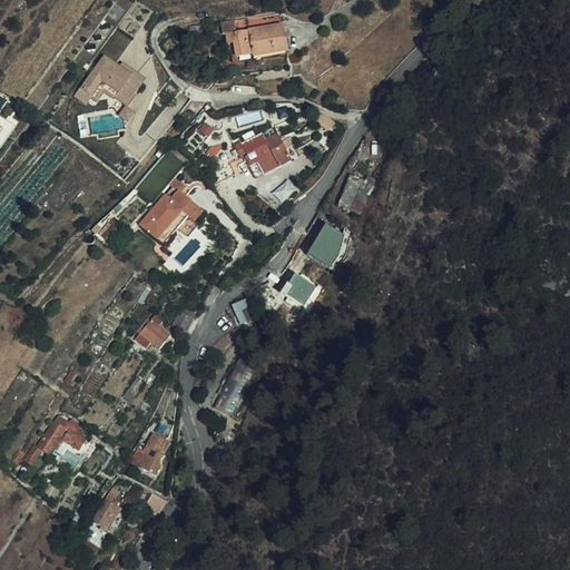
[(246,21),(253,58),(258,57),(258,59),(293,51),(284,13),(246,21)]
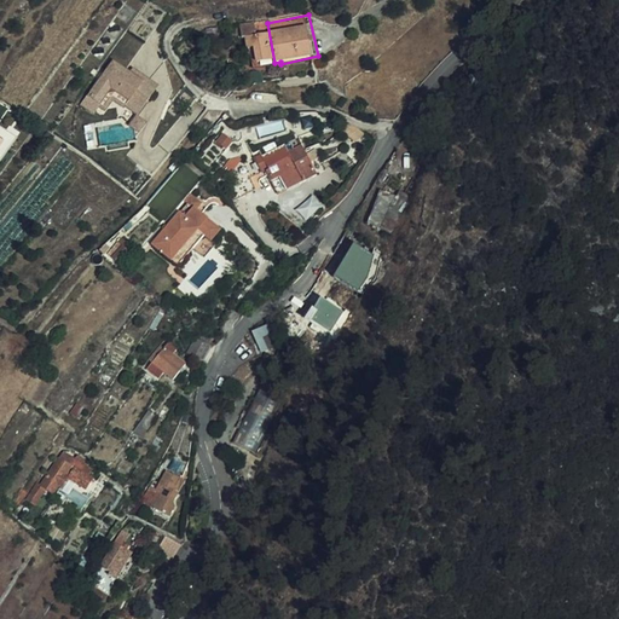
[(258,67),(275,63),(267,23),(259,24),(258,22),(243,25),(246,39),(250,38),(253,48),(250,48),(252,55),(255,55),(258,67)]
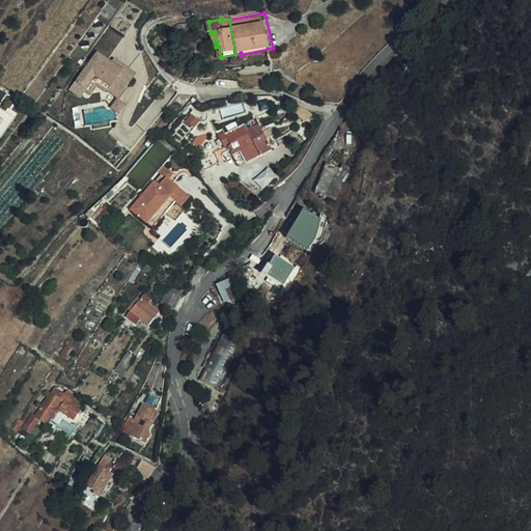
[(95,84),(118,100),(136,75),(98,49),(70,89),(84,100),(95,84)]
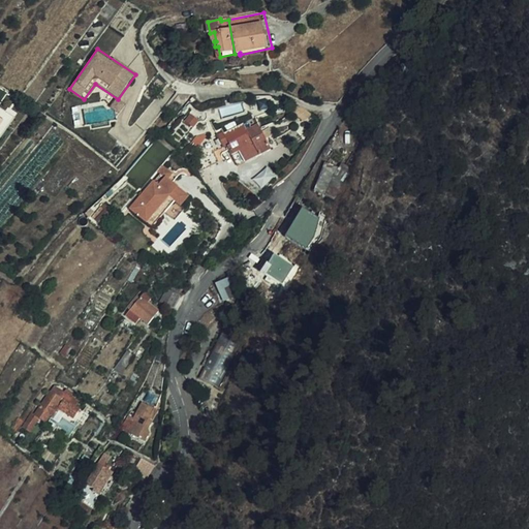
[(312,115),(299,105),(290,111),(307,123),(312,115)]
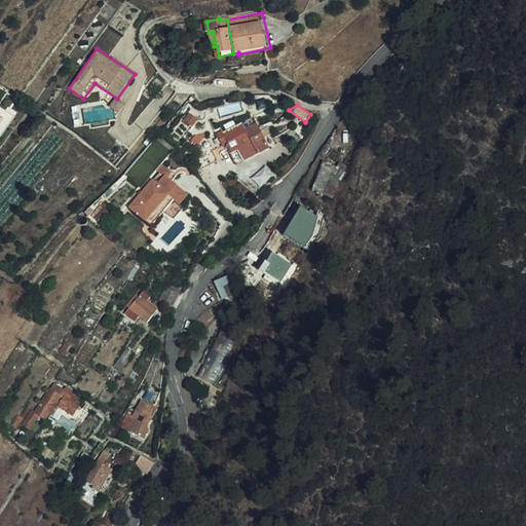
[(183,121),(189,127),(195,122),(188,115),(183,121)]
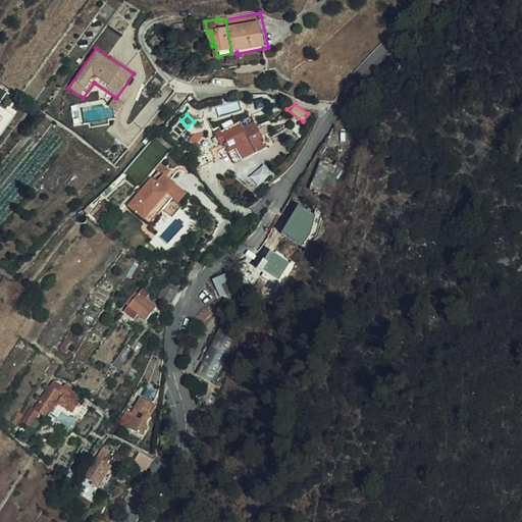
[(244,126),(255,121),(252,115),(241,120),(244,126)]
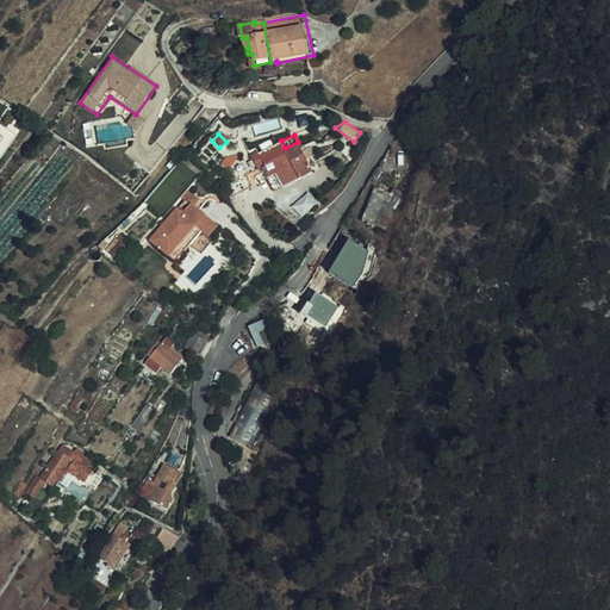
[(261,166),(262,168),(287,156),(293,166),(268,179),(277,192),(313,170),(297,143),(284,150),(278,141),(249,156),(256,168),(261,166)]
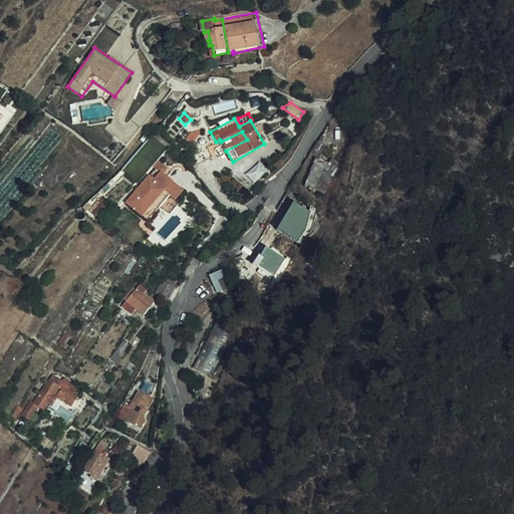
[(242,132),(221,142),(226,151),(247,140),(242,132)]
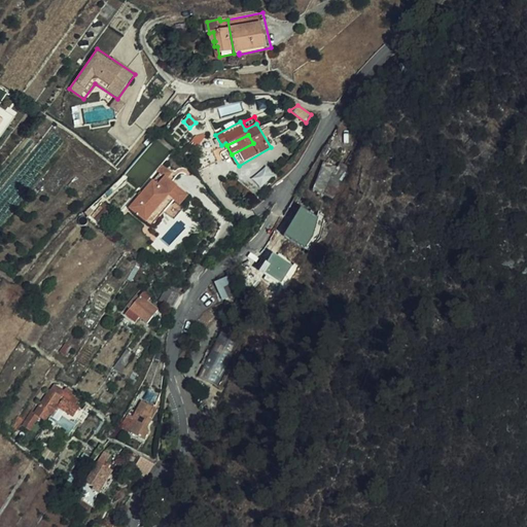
[(203,136),(198,136),(196,137),(191,143),(197,146),(203,136)]
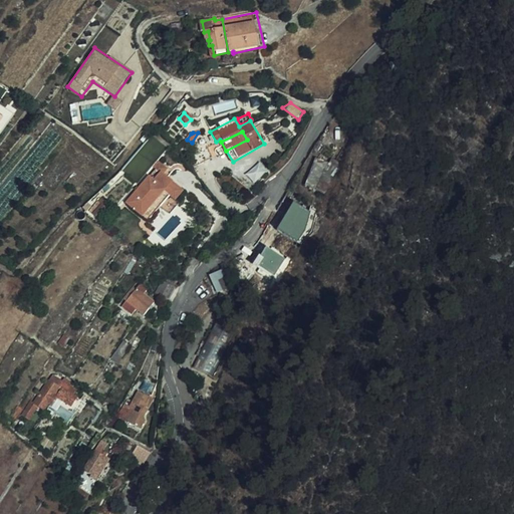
[(213,157),(208,144),(192,150),(197,164),(213,157)]
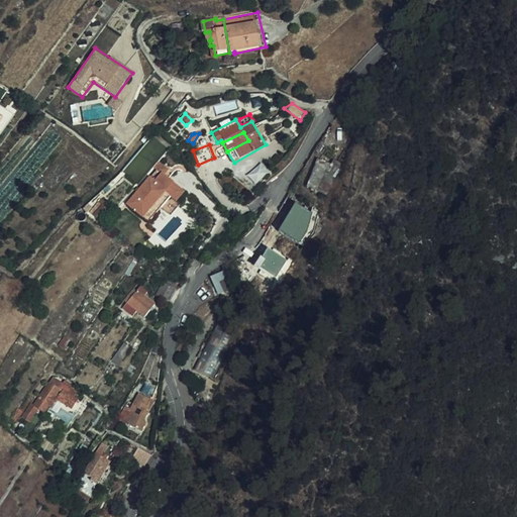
[(327,196),(333,176),(329,175),(332,166),(319,161),(309,188),(327,196)]
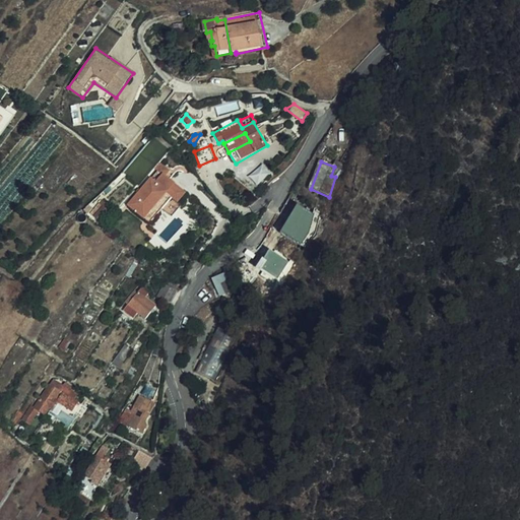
[(258,185),(271,174),(263,165),(250,177),(258,185)]
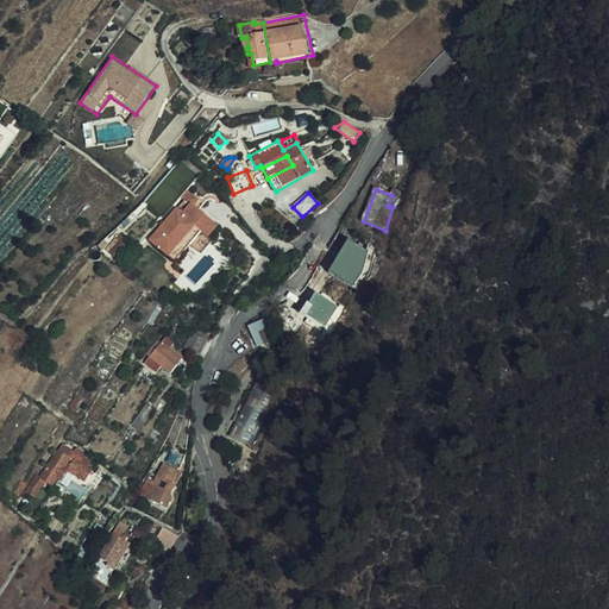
[(188,214),(195,208),(188,201),(181,207),(184,211),(188,214)]
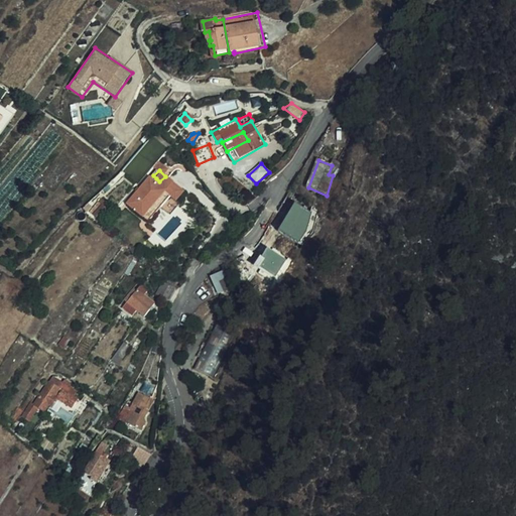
[(338,178),(333,175),(327,196),(332,198),(338,178)]
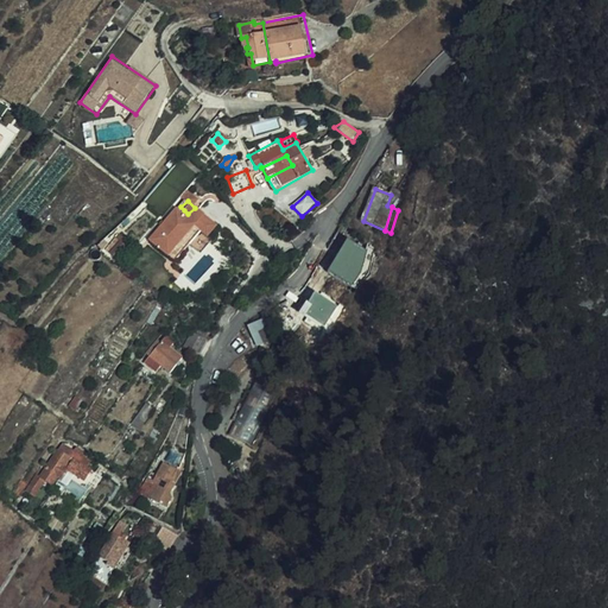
[(219,234),(195,208),(188,214),(184,210),(150,242),(166,260),(194,236),(200,242),(191,251),(201,260),(213,249),(207,245),(219,234)]
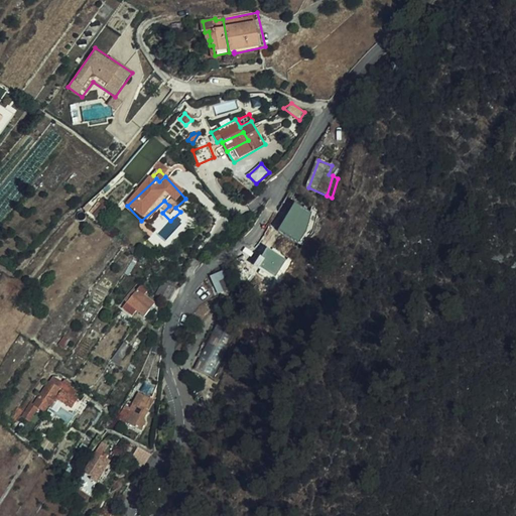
[(90,210),(95,216),(100,210),(99,208),(103,204),(99,201),(90,210)]
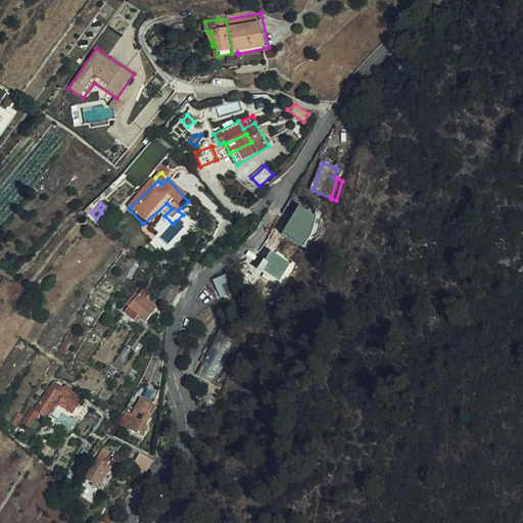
[(148,230),(164,216),(172,208),(167,203),(143,224),(148,230)]
